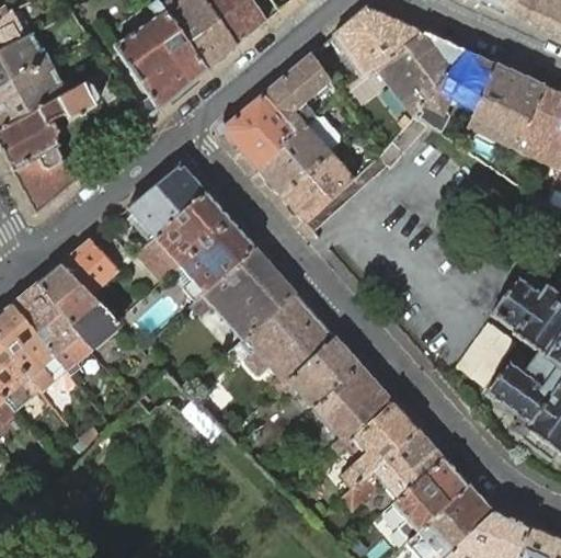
[(159,0),(155,0),(149,3),(157,14),(152,18),(146,15),(130,26),(130,33),(116,43),(114,44),(159,109),(208,68),(163,4),(159,0)]
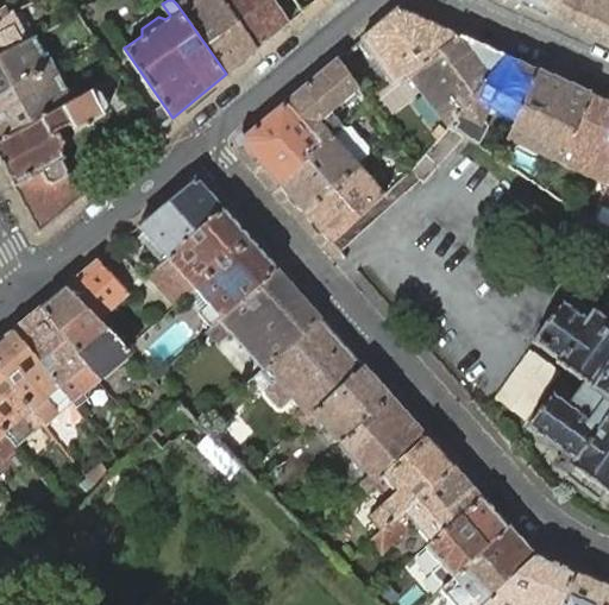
[(226,74),(257,46),(224,0),(205,0),(192,10),(187,0),(184,0),(177,5),(226,74)]
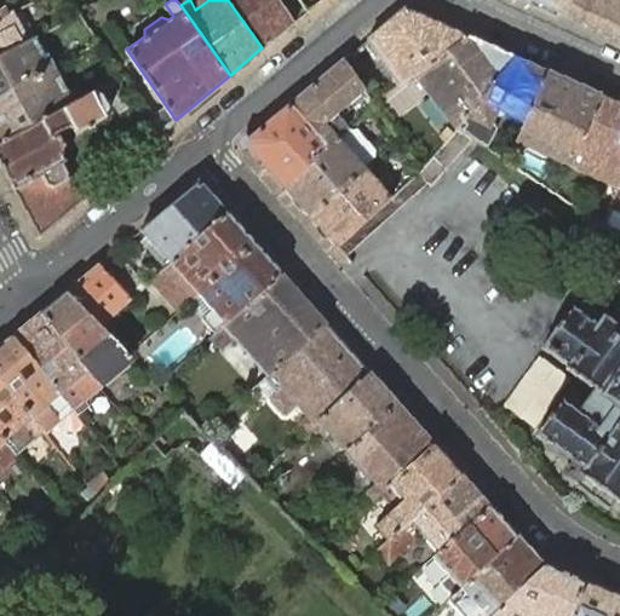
[(190,0),(195,10),(208,0),(190,0)]
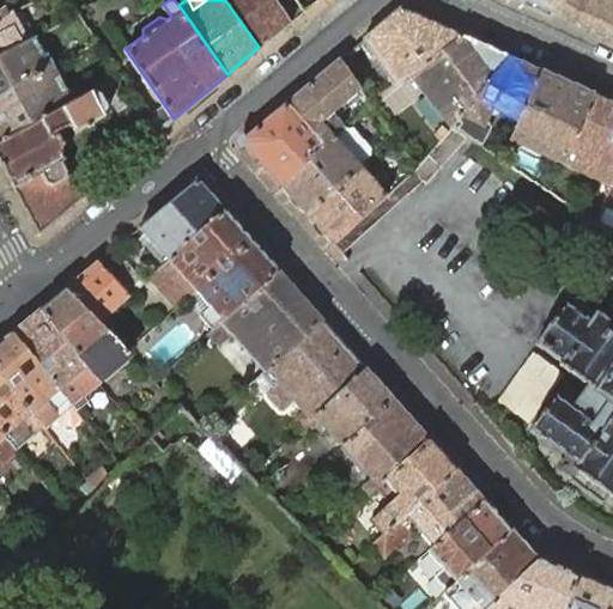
[(225,0),(259,47),(291,20),(277,0),(225,0)]
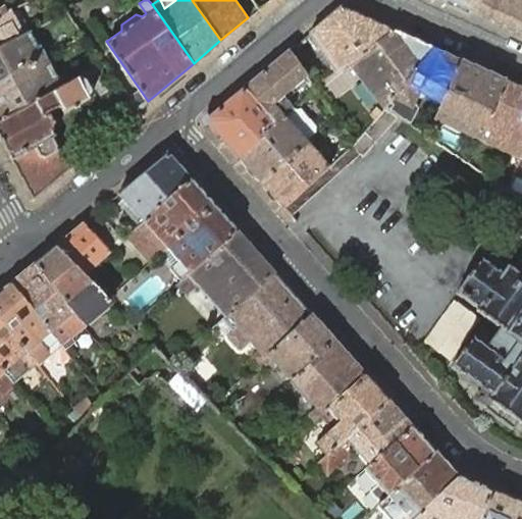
[(476,0),(470,6),(521,30),(521,0),(476,0)]
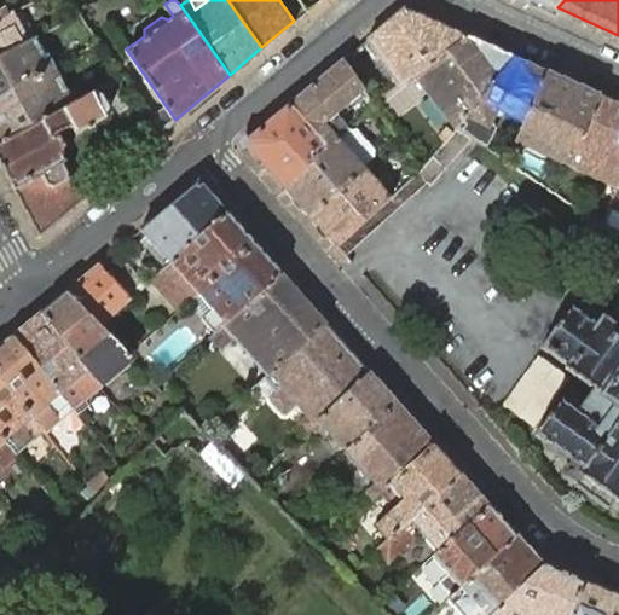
[(398,82),(414,70),(468,34),(405,6),(366,36),(398,82)]
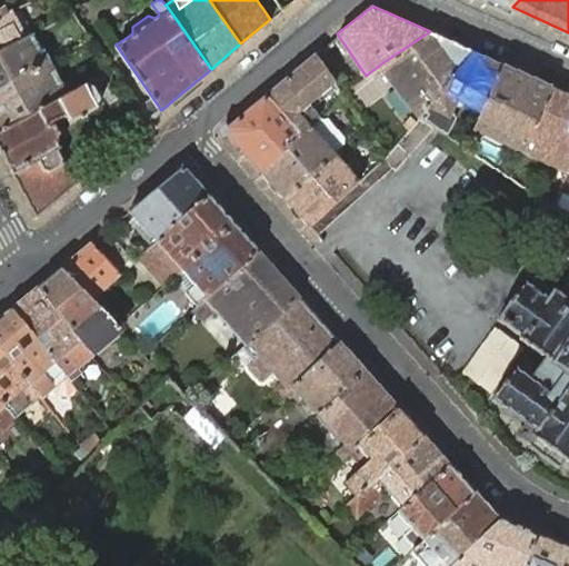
[(0,16),(0,50),(18,41),(19,41),(27,37),(11,10),(8,11),(0,16)]
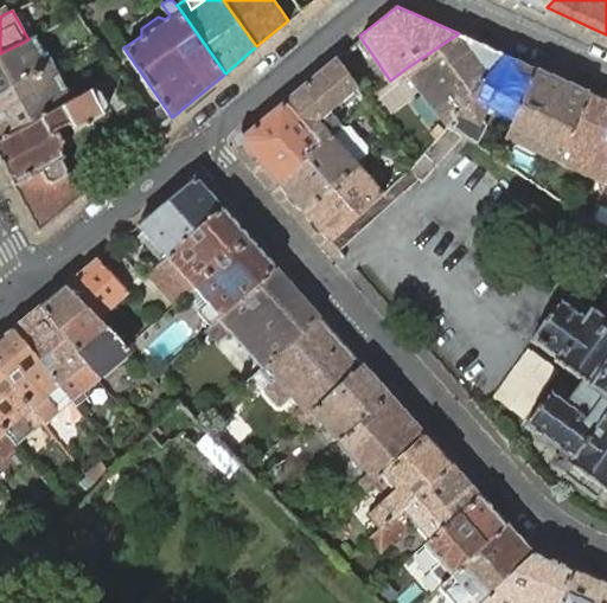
[(406,69),(448,121),(505,53),(459,33),(406,69)]
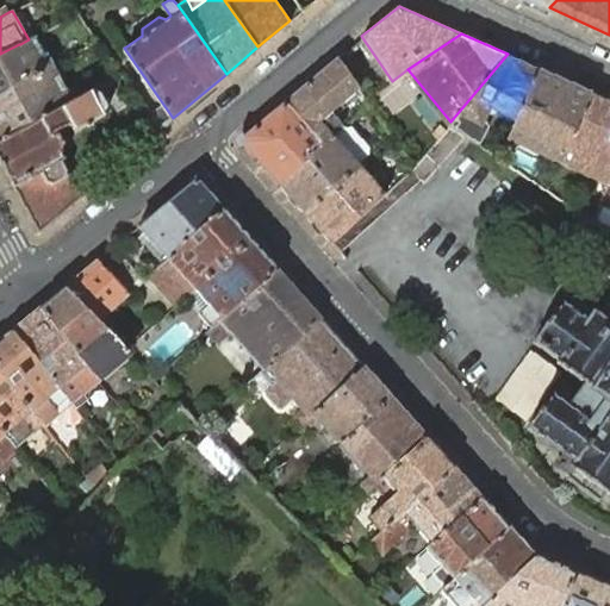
[(0,92),(53,63),(60,58),(55,51),(49,55),(37,35),(29,39),(20,44),(19,44),(0,54),(0,92)]
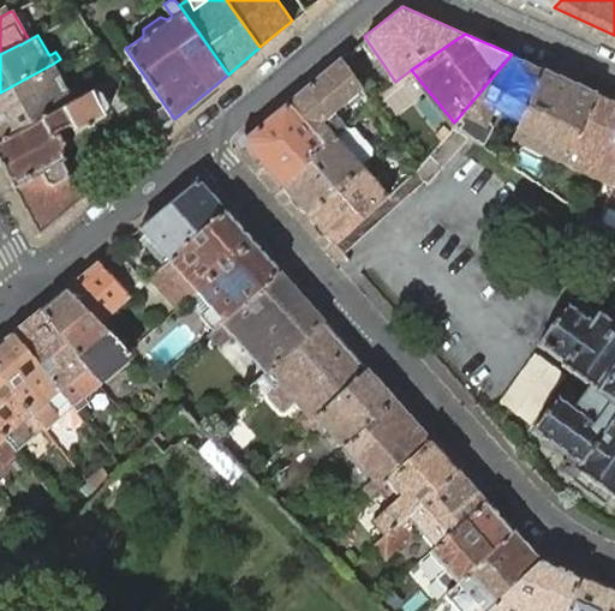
[(512,54),(454,123),(466,131),(475,115),(487,123),(495,105),(521,118),(544,69),(512,54)]
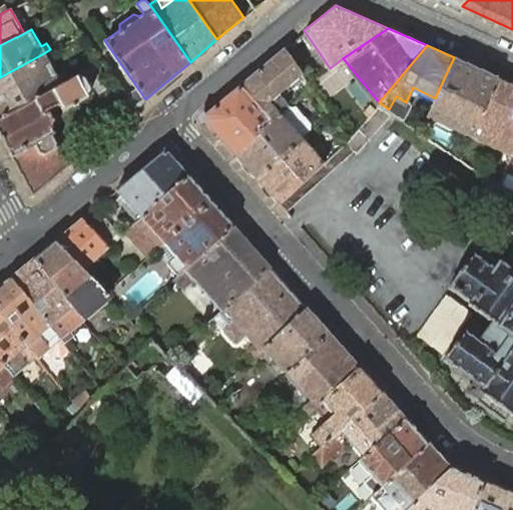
[(285,47),(240,84),(273,120),(281,112),(289,104),(290,103),(279,91),(303,72),(285,47)]
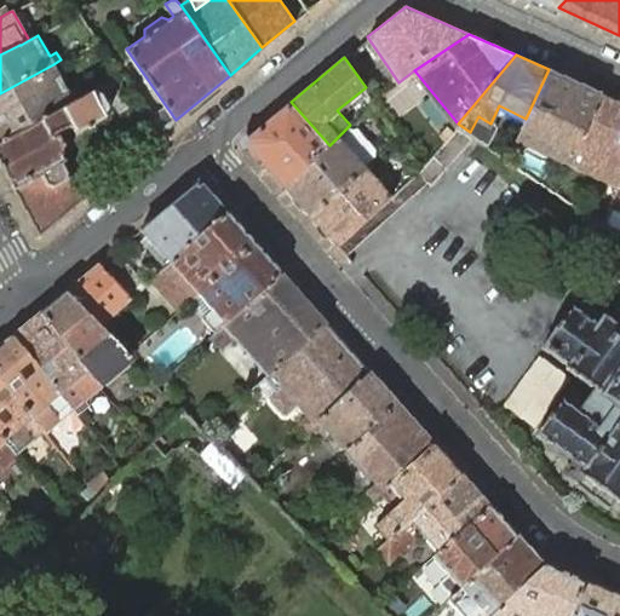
[(0,93),(0,142),(74,101),(69,92),(53,101),(44,84),(59,75),(53,64),(0,93)]
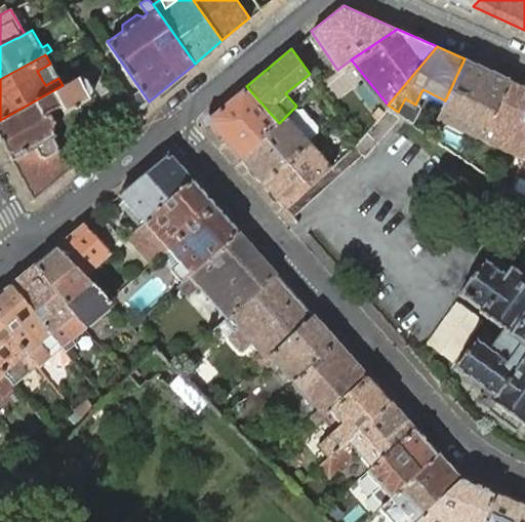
[(445,101),(439,116),(482,135),(509,78),(465,58),(445,101)]
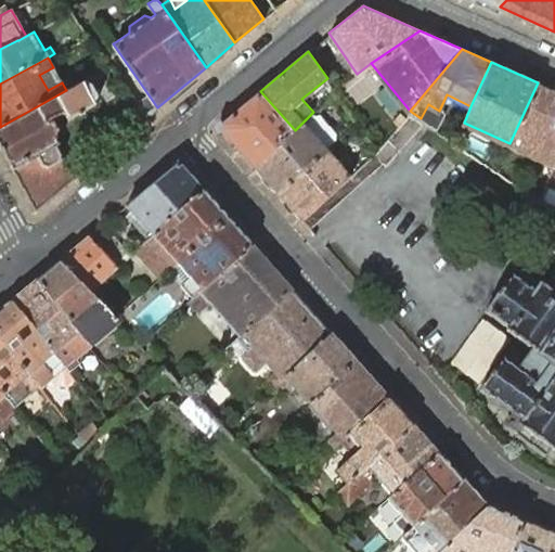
[(48,90),(62,82),(53,67),(39,75),(48,90)]
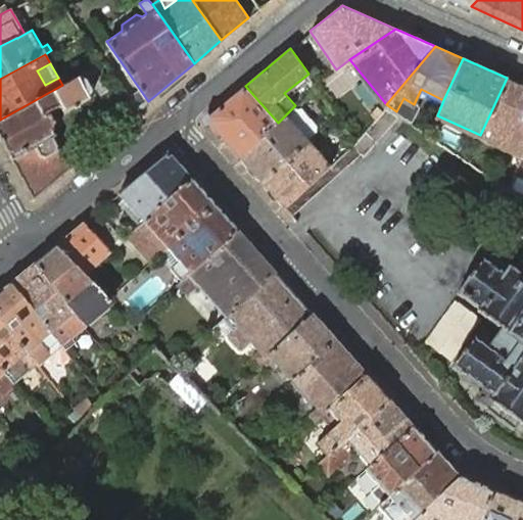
[(35,196),(70,167),(52,136),(54,135),(52,131),(52,130),(53,123),(49,115),(44,112),(44,111),(46,111),(48,110),(49,111),(60,105),(61,106),(62,105),(65,111),(90,97),(82,83),(98,75),(94,67),(62,85),(0,120),(0,135),(12,158),(34,197),(35,196)]
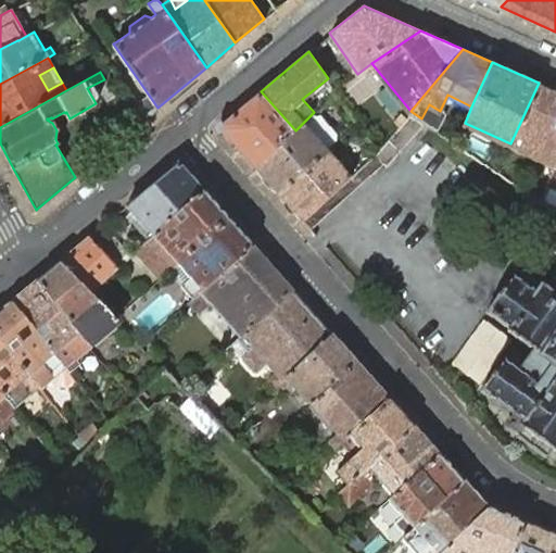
[(555,90),(539,83),(510,143),(555,164),(555,163),(555,90)]
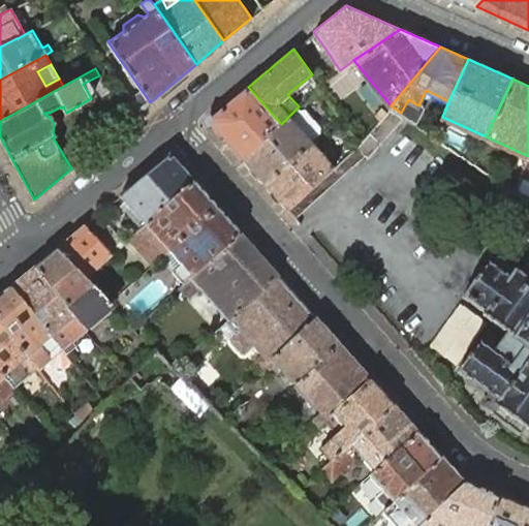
[(281,124),(248,87),(210,118),(209,121),(243,159),(281,124)]
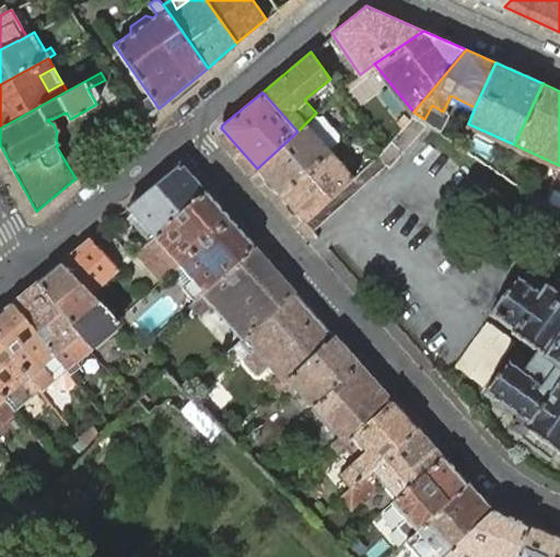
[(432,105),(424,119),(430,123),(440,130),(448,114),(443,112),(432,105)]
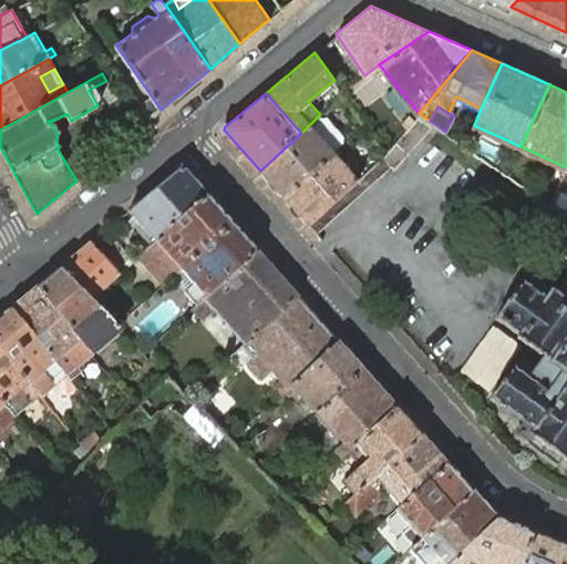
[(387,152),(384,154),(391,164),(408,150),(411,152),(424,136),(435,124),(430,121),(419,113),(387,152)]
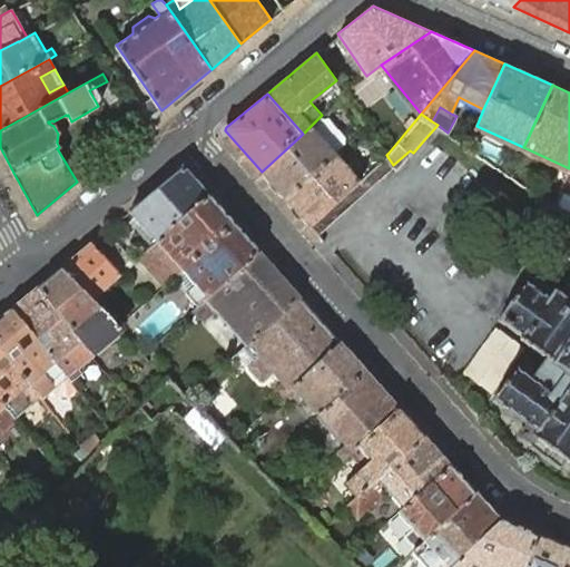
[(312,125),(336,152),(344,144),(321,116),(312,125)]
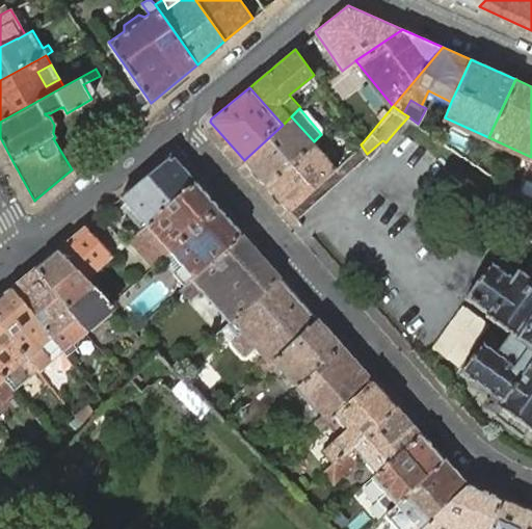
[(244,160),(267,184),(314,141),(291,116),(283,125),(244,160)]
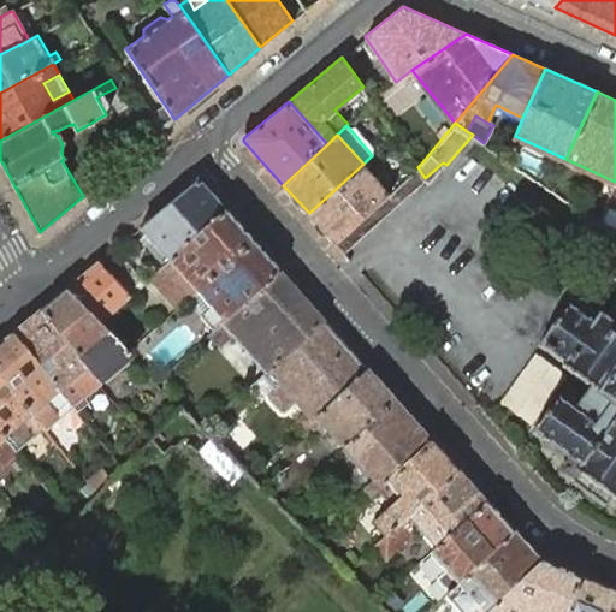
[(443,162),(425,178),(431,183),(446,165),(443,162)]
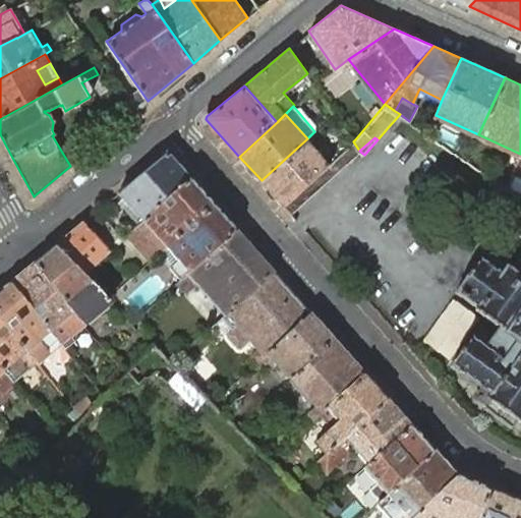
[(262,180),(284,206),(330,163),(307,138),(262,180)]
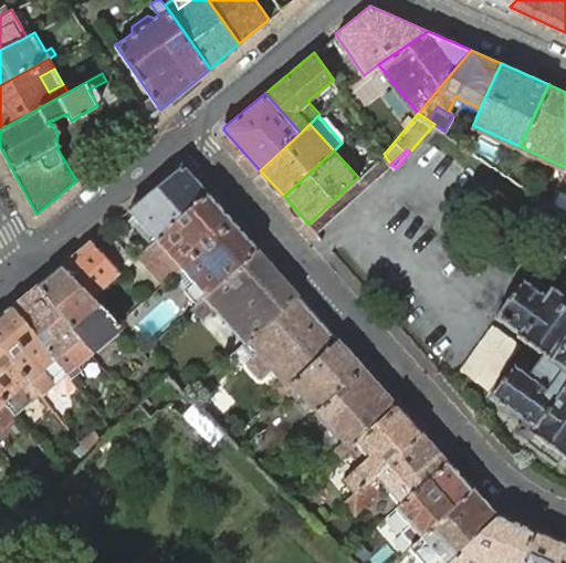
[(358,177),(308,223),(315,231),(390,164),(384,154),(358,177)]
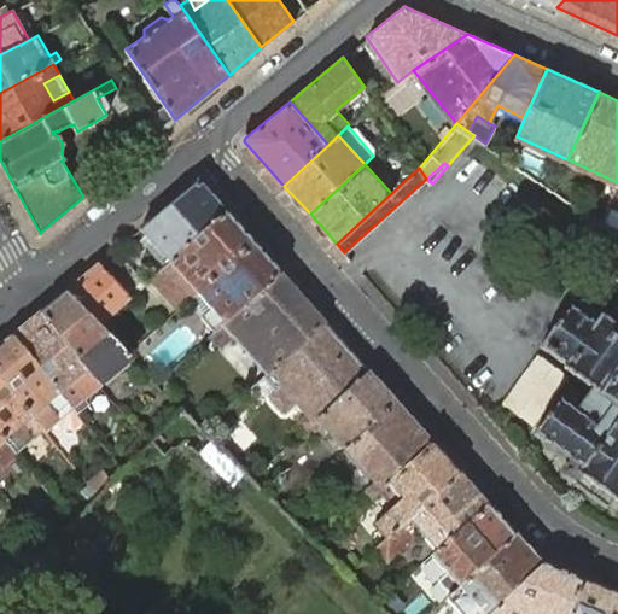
[(172,259),(227,210),(198,177),(140,226),(172,259)]
